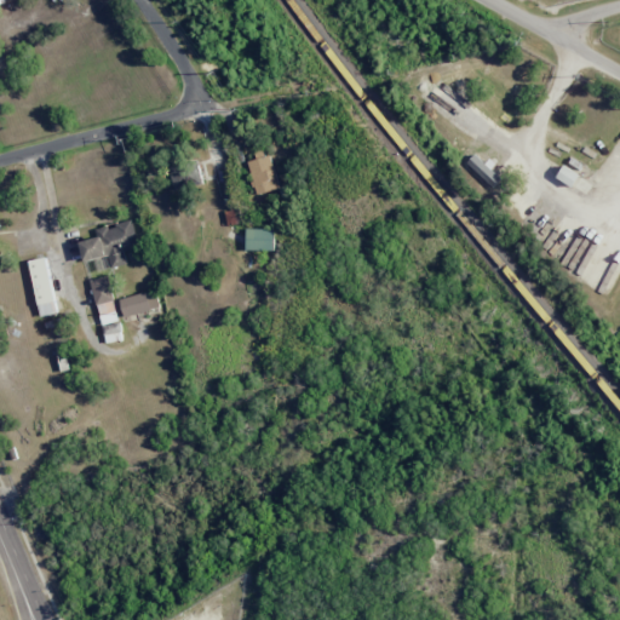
[(247,161),(256,195),(280,189),(271,155),(247,161)]
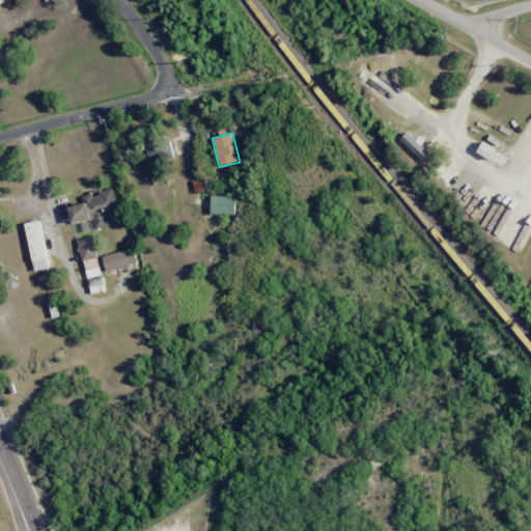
[(148,163),(175,158),(172,140),(145,144),(148,163)]
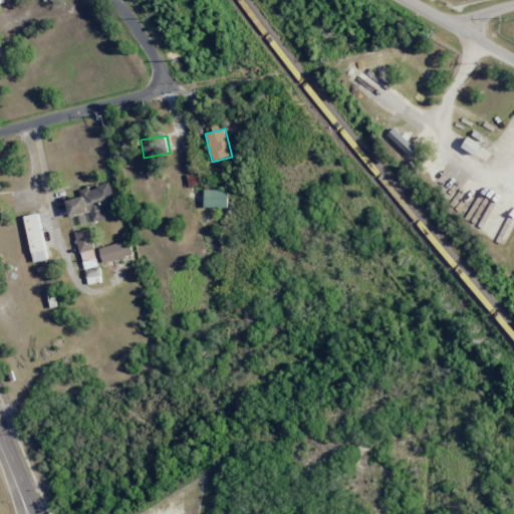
[(462,149),(475,154),(478,145),(466,140),(462,149)]
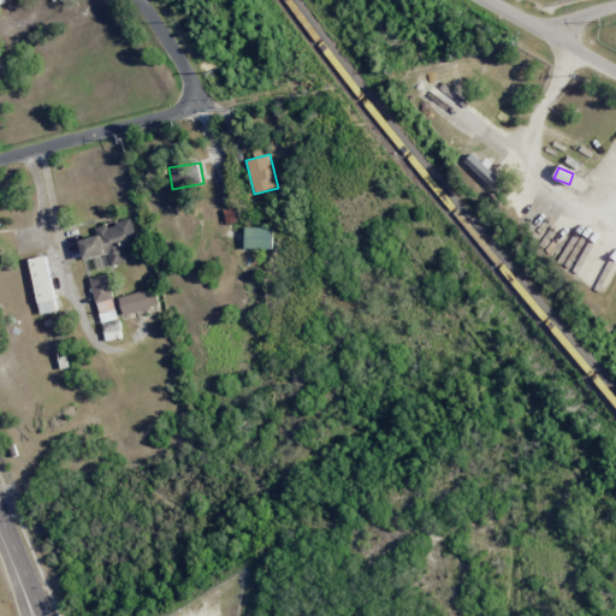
[(80,241),(84,260),(107,254),(111,267),(126,262),(124,249),(138,246),(132,218),(95,227),(96,236),(80,241)]
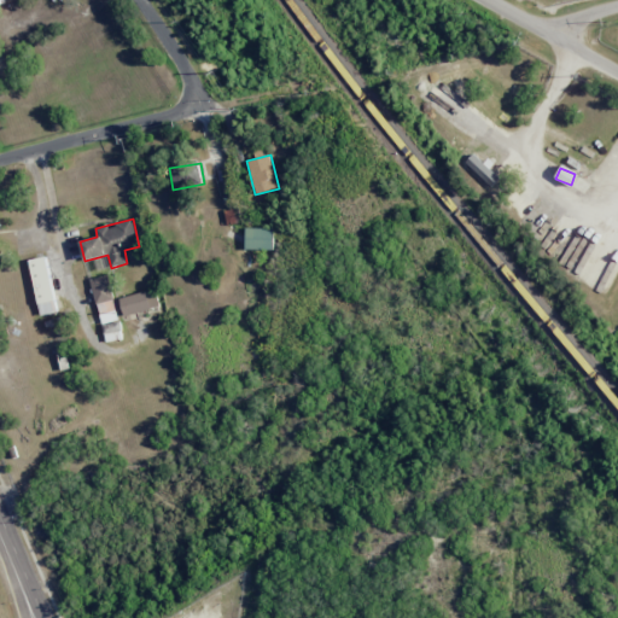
[(274,228),(245,227),(245,250),(274,250),(274,228)]
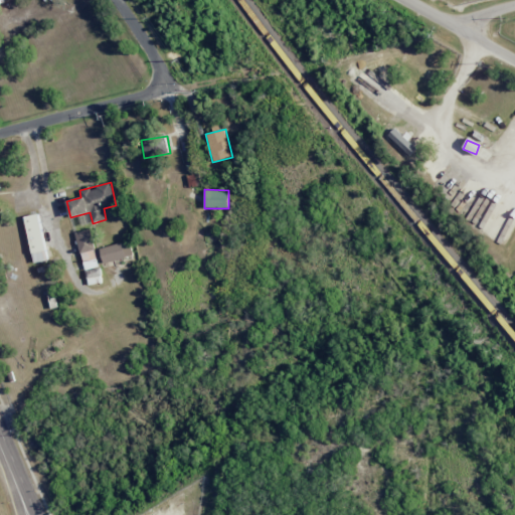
[(48,261),(38,213),(24,216),(34,264),(48,261)]
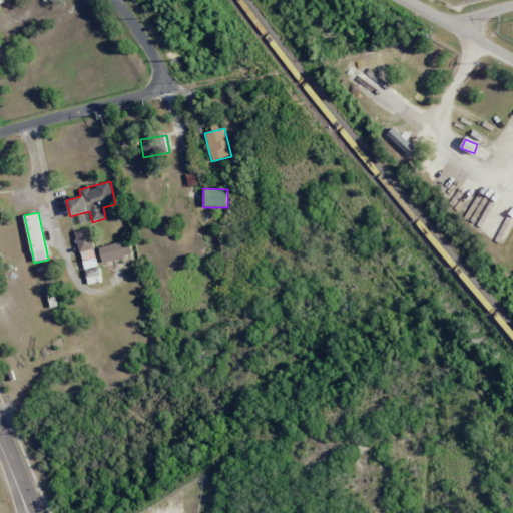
[(101,281),(90,228),(75,231),(87,285),(101,281)]
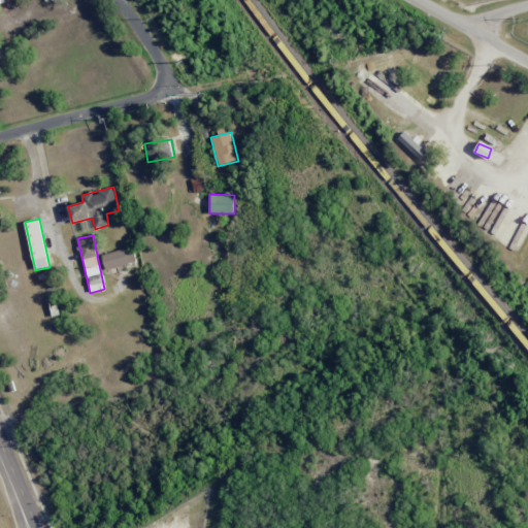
[(106,270),(137,262),(132,246),(102,256),(106,270)]
